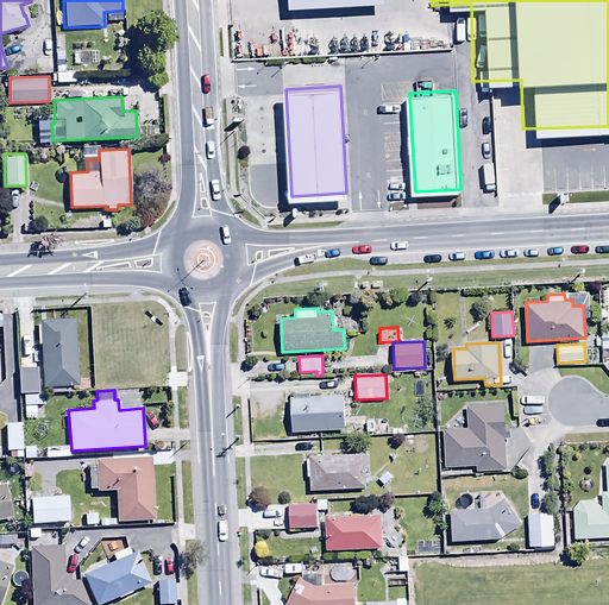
[(45,394),(24,394),(25,418),(46,418),(45,394)]
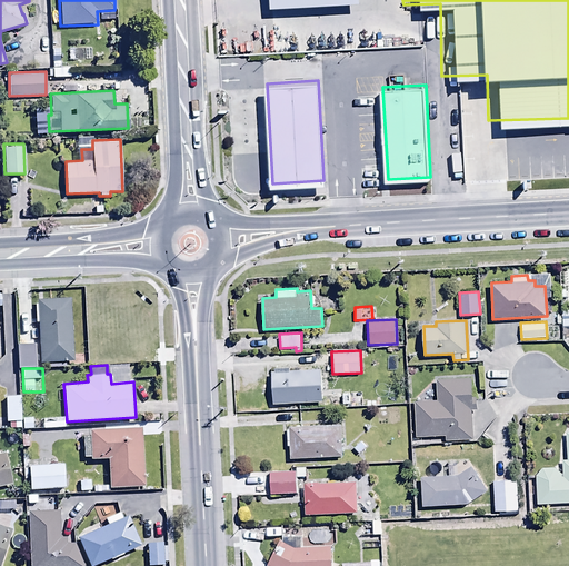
[(322,368),(272,370),(275,403),(325,401),(322,368)]
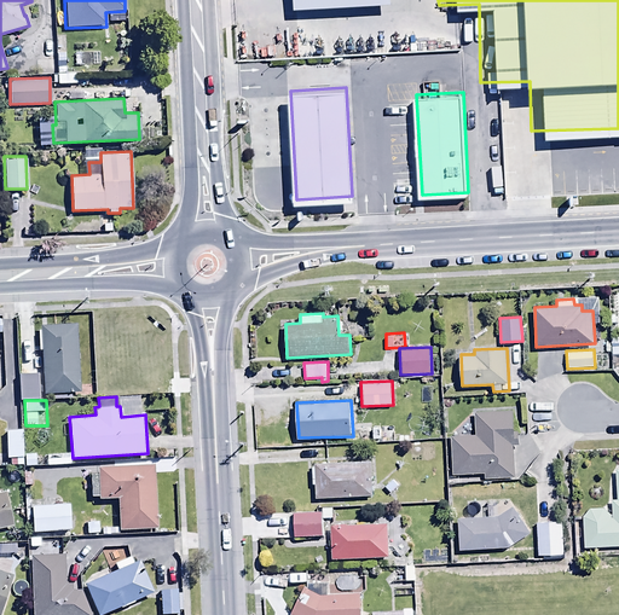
[(515,476),(514,445),(519,444),(518,411),(475,412),(475,436),(452,437),(453,474),(485,473),(485,477),(515,476)]
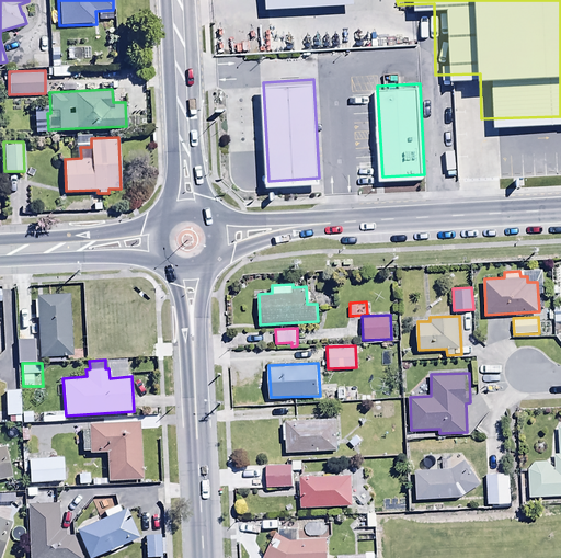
[(21,389),(6,390),(7,416),(10,416),(10,421),(21,421),(21,389)]
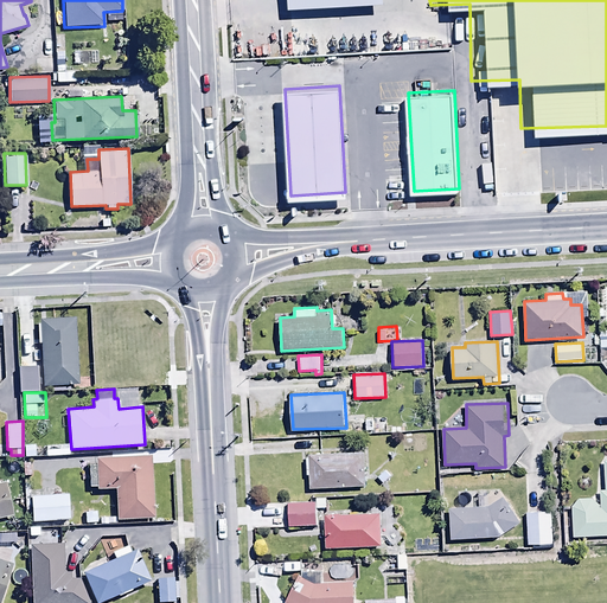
[(69,443),(46,443),(46,455),(69,455),(69,443)]
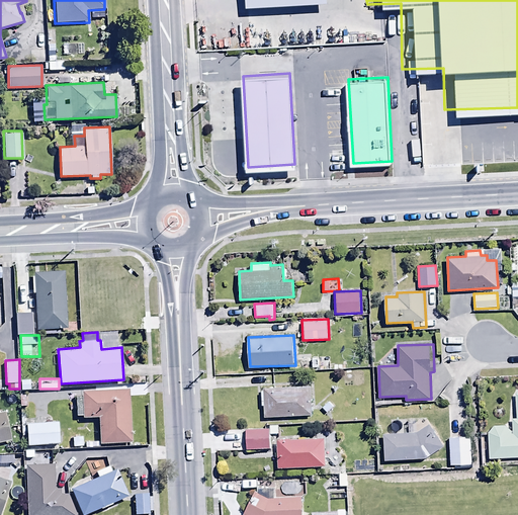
[(310,385),(264,388),(264,391),(262,391),(262,406),(264,406),(264,417),(311,416),(310,385)]
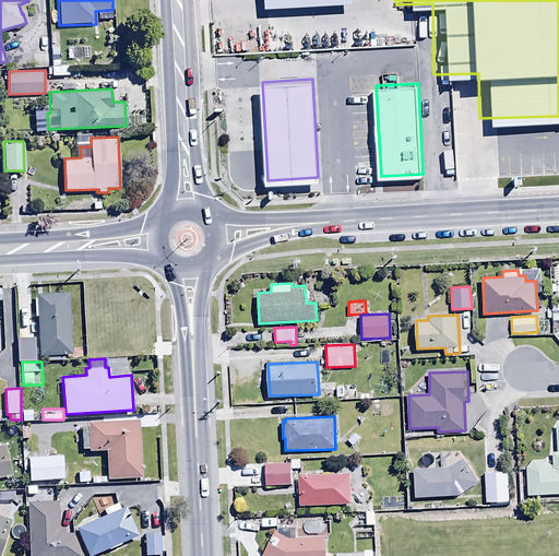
[(141,478),(140,421),(90,421),(90,428),(83,428),(84,449),(91,449),(91,451),(108,451),(108,478),(141,478)]
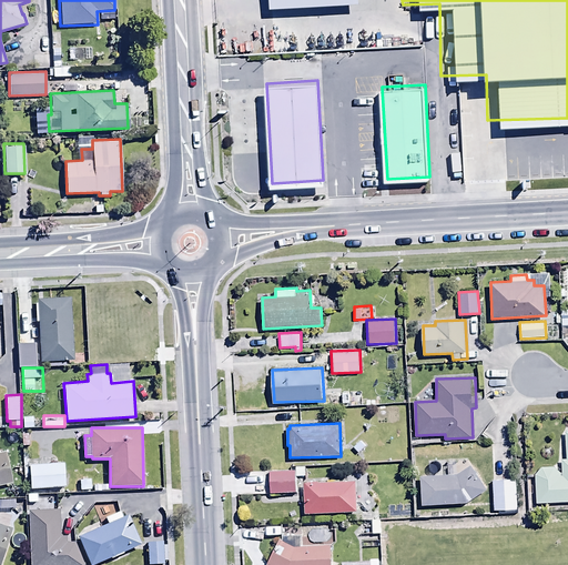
[(567,501),(567,429),(566,430),(566,460),(563,460),(563,473),(554,466),(541,467),(535,474),(536,503),(567,501)]
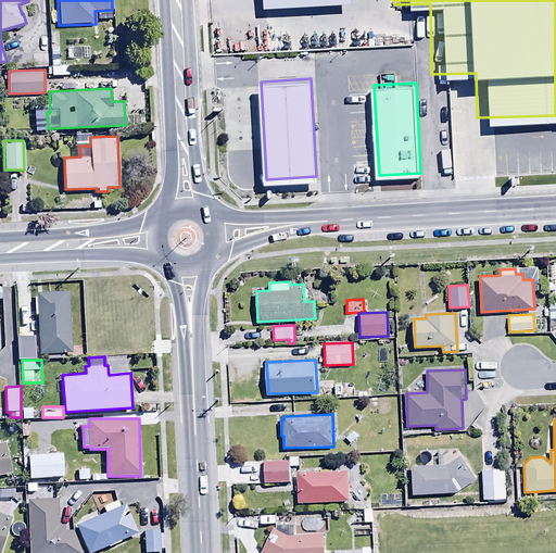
[(5,441),(0,442),(0,474),(12,472),(5,441)]
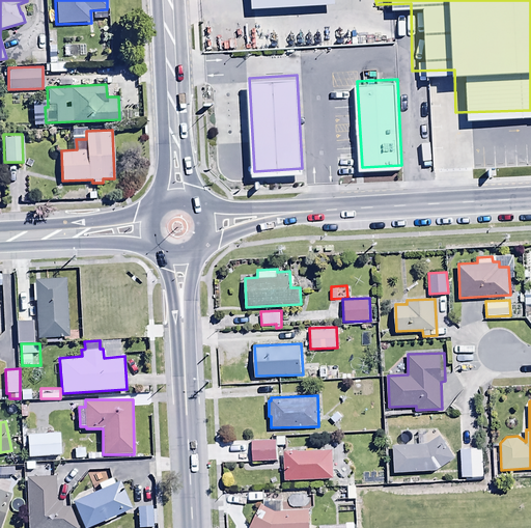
[(28,434),(29,456),(60,455),(59,433),(28,434)]
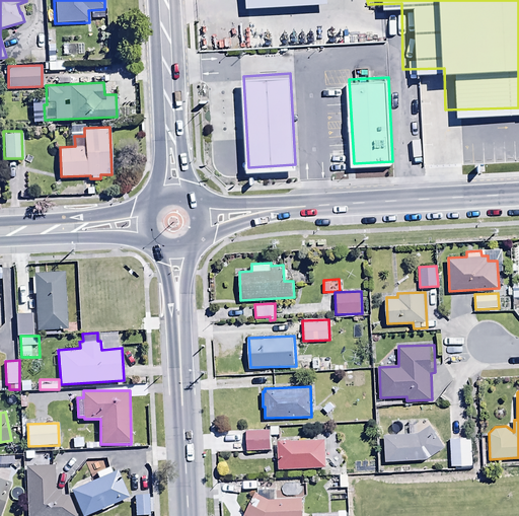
[(385,460),(428,459),(445,445),(429,424),(418,433),(384,435),(385,460)]
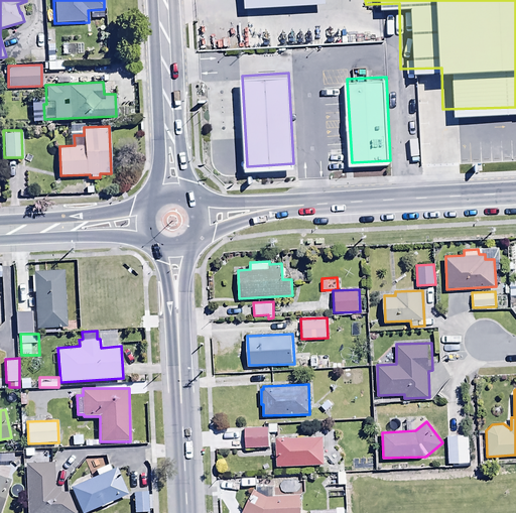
[(244,427),(245,449),(269,447),(268,433),(278,432),(277,422),(268,422),(269,426),(244,427)]
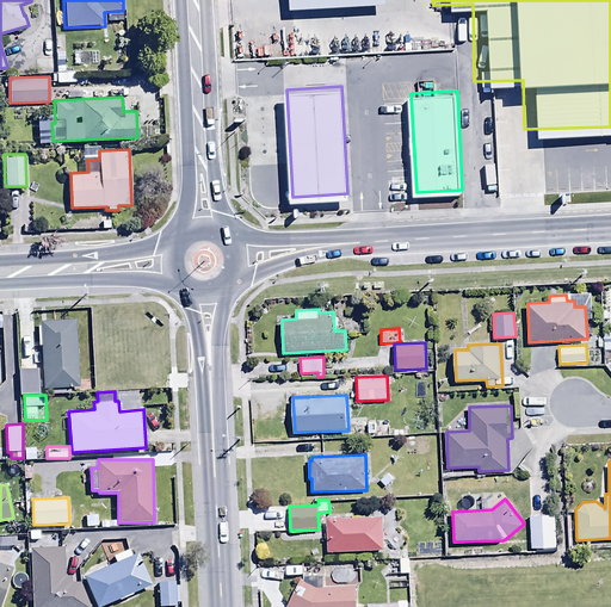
[(555,513),(530,514),(531,547),(556,546),(555,513)]
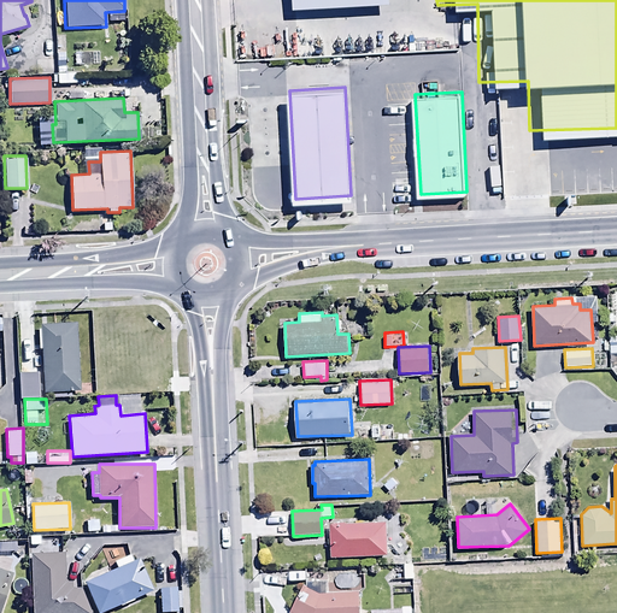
[(386,522),(330,524),(331,558),(387,555),(386,522)]
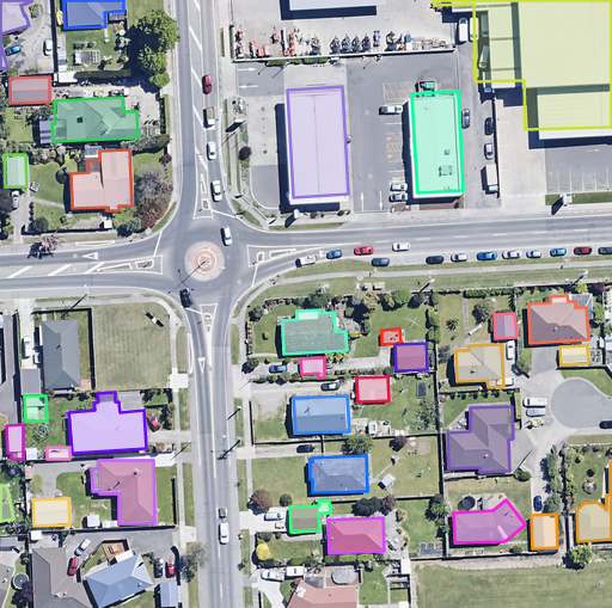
[(32,607),(91,607),(80,582),(72,583),(72,577),(66,577),(65,547),(30,548),(32,607)]
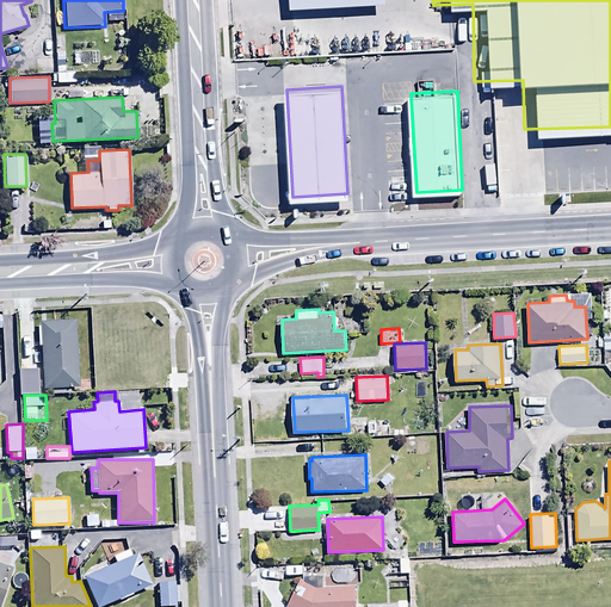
[(98,606),(99,606),(152,583),(137,553),(133,556),(130,549),(113,556),(116,562),(85,576),(98,606)]
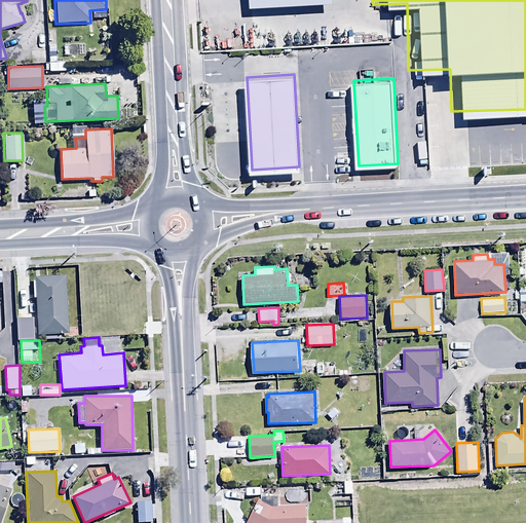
[(0,522),(11,488),(0,483),(0,522)]
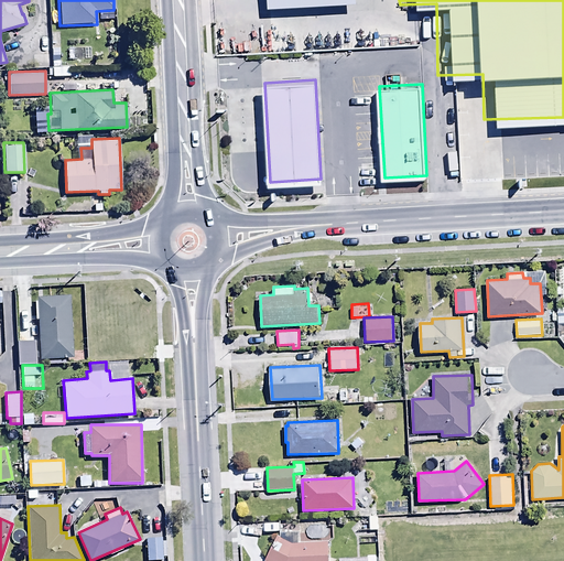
[(162,537),(145,537),(147,560),(163,559),(163,557),(166,557),(165,541),(162,541),(162,537)]
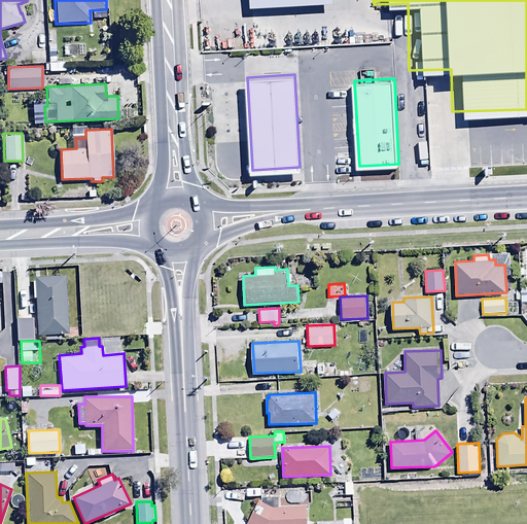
[(307,523),(307,508),(274,508),(260,501),(248,523),(307,523)]
